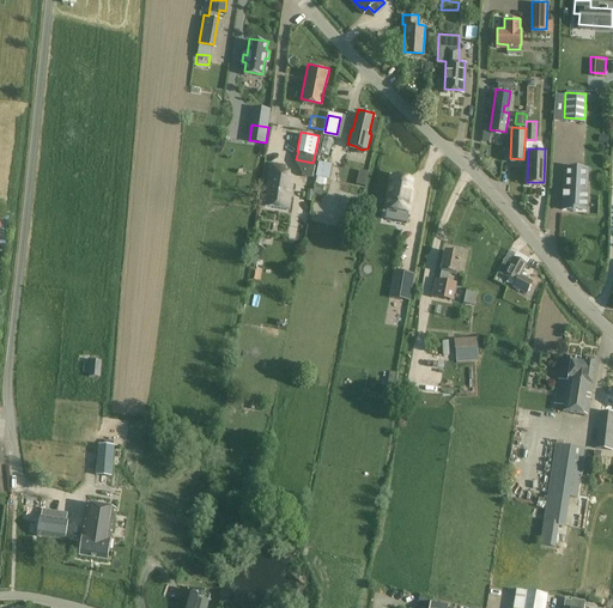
[(316,174),(328,176),(332,162),(320,159),(316,174)]
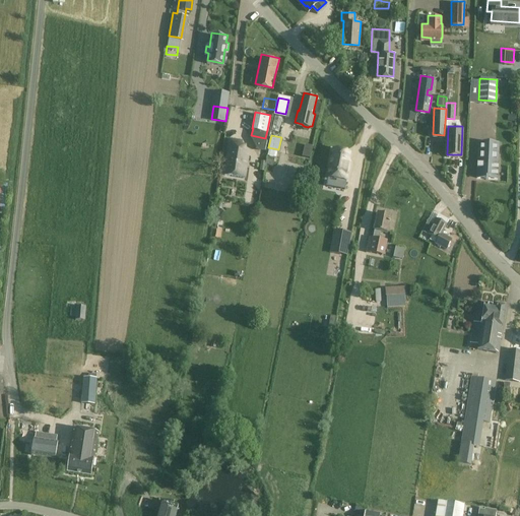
[(229,137),(223,172),(244,175),(247,151),(246,149),(239,148),(241,138),(229,137)]
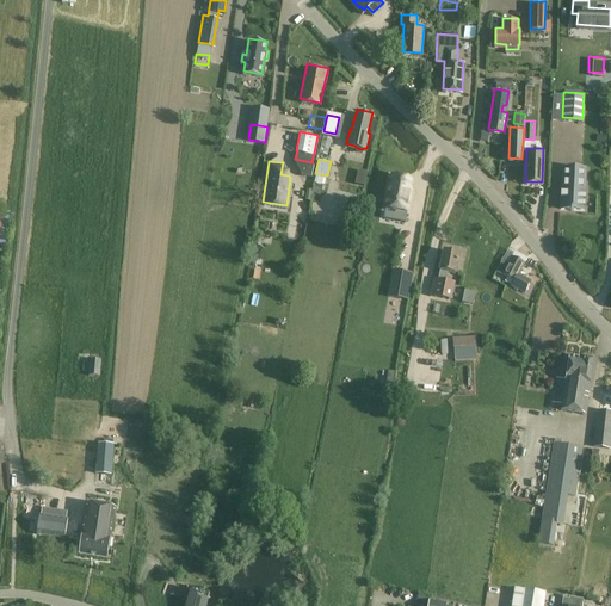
[(586,166),(563,165),(561,189),(561,193),(560,193),(560,195),(561,195),(561,205),(571,205),(571,208),(573,208),(573,206),(584,206),(584,204),(585,204),(585,203),(585,199),(584,199),(584,197),(585,197),(585,196),(585,192),(586,166)]
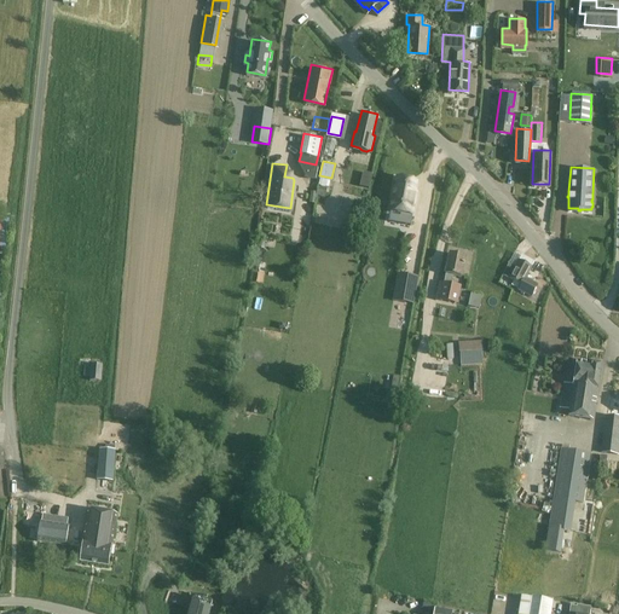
[(372,183),(374,169),(364,168),(363,181),(372,183)]
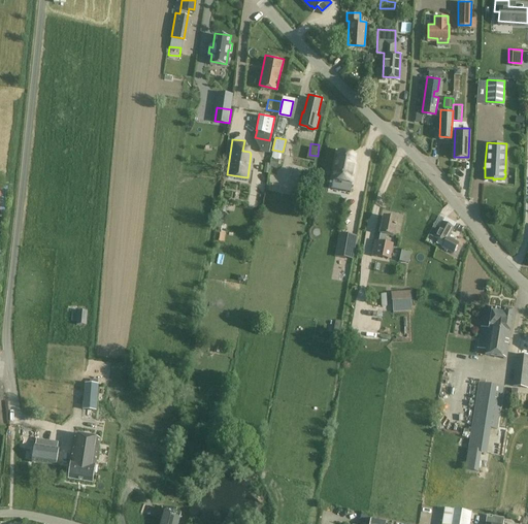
[(356,152),(338,149),(336,158),(335,158),(333,165),(335,166),(333,176),(344,178),(342,188),(350,189),(354,169),(352,169),(356,152)]
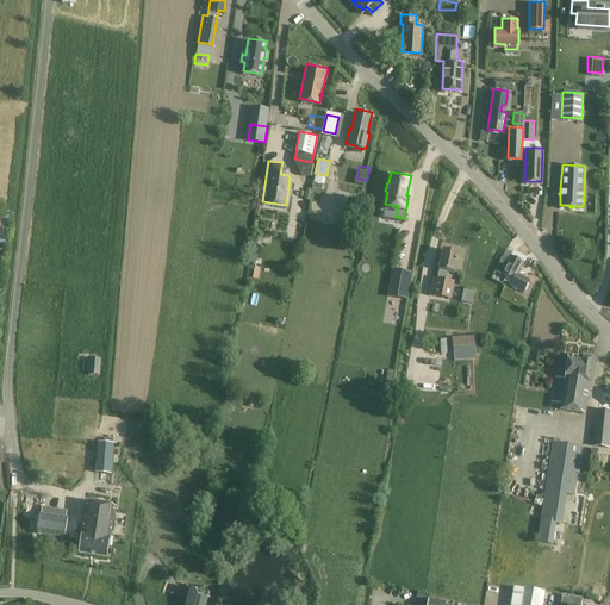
[(446,276),(447,269),(454,270),(459,249),(442,245),(437,267),(439,267),(437,274),(434,274),(430,292),(452,297),(454,278),(446,276)]
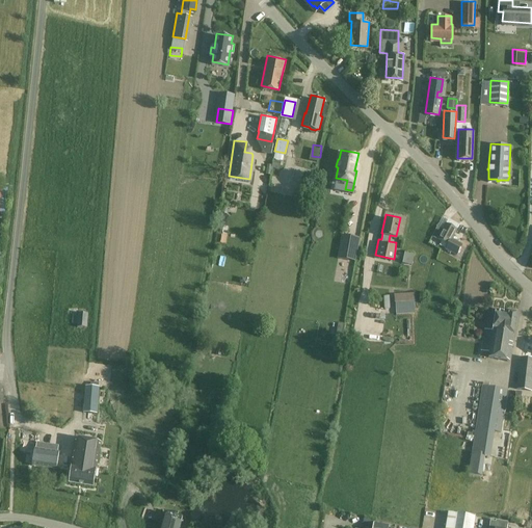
[(431,233),(447,241),(445,246),(456,252),(460,244),(450,238),(456,227),(456,226),(459,222),(448,216),(443,226),(437,222),(431,233)]
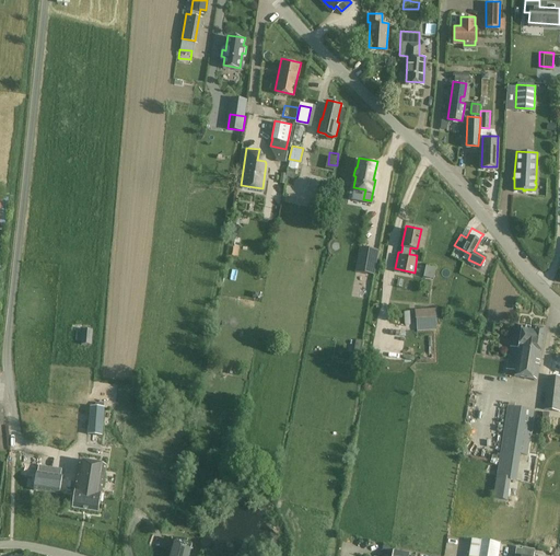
[(376,252),(359,248),(357,263),(365,265),(364,274),(373,275),(376,252)]
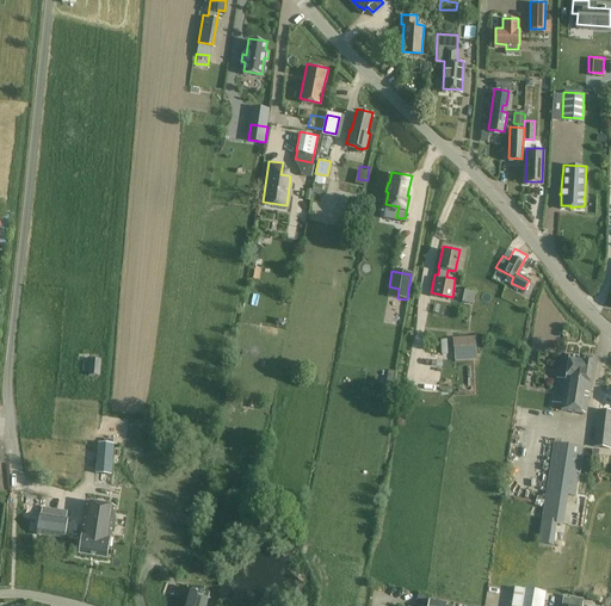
[(467,284),(464,297),(476,300),(479,286),(467,284)]
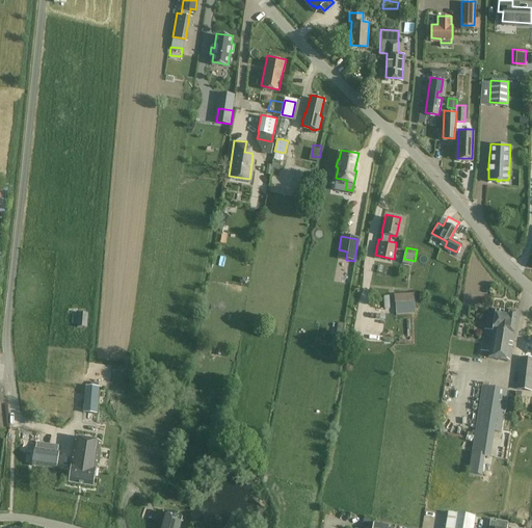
[(394,292),(394,300),(415,299),(414,290),(394,292)]
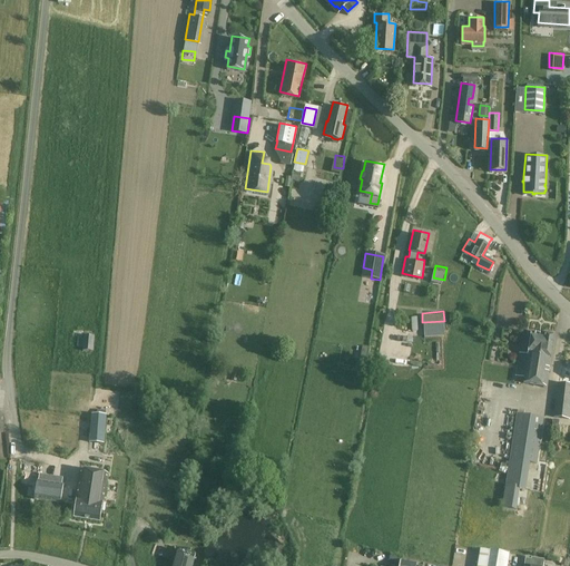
[(408,314),(411,327),(420,324),(418,312),(408,314)]
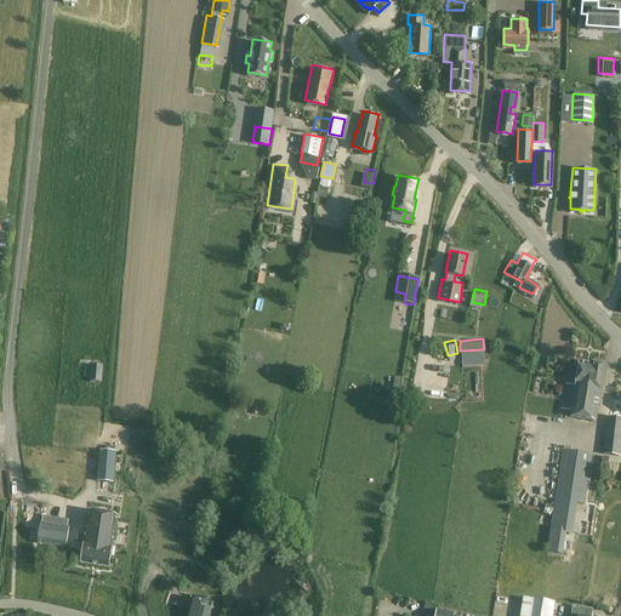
[(597,358),(593,361),(579,359),(574,385),(570,414),(594,417),(599,388),(603,363),(602,358),(597,358)]
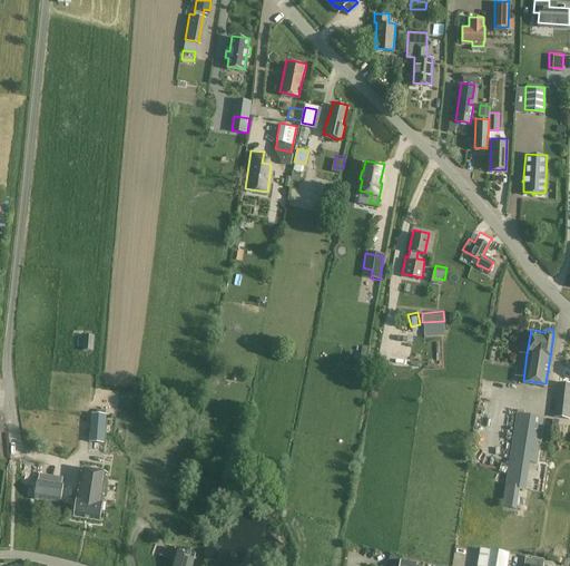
[(82,348),(94,349),(95,332),(84,332),(84,334),(77,333),(76,343),(84,344),(82,348)]
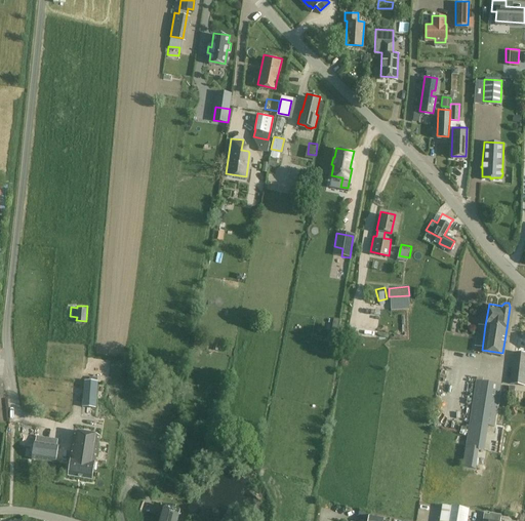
[(367,324),(377,315),(372,310),(363,319),(367,324)]
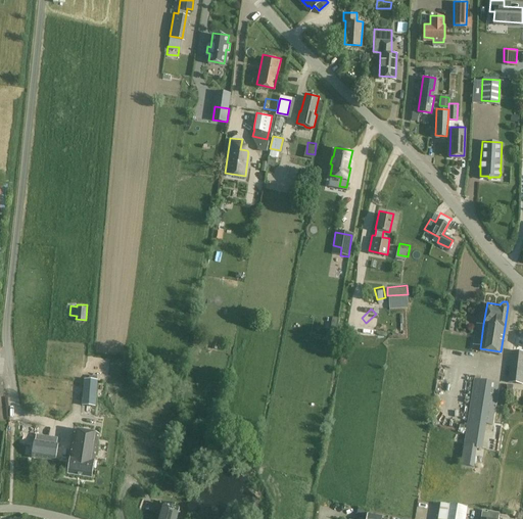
[(513,348),(511,367),(522,369),(522,359),(522,334),(519,334),(517,348),(513,348)]
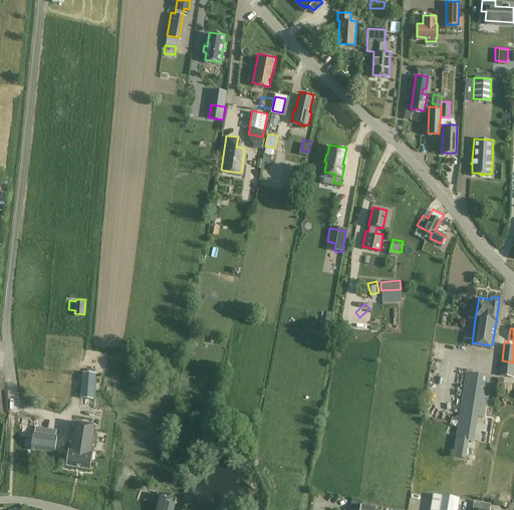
[(95,378),(96,371),(81,369),(80,376),(95,378)]
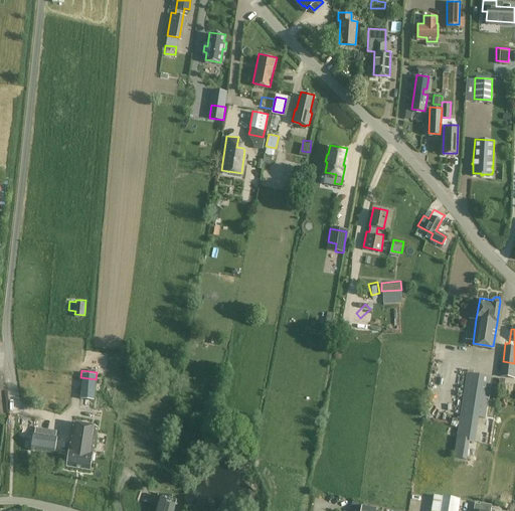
[(466,458),(473,414),(485,415),(491,374),(466,370),(457,435),(453,457),(466,458)]
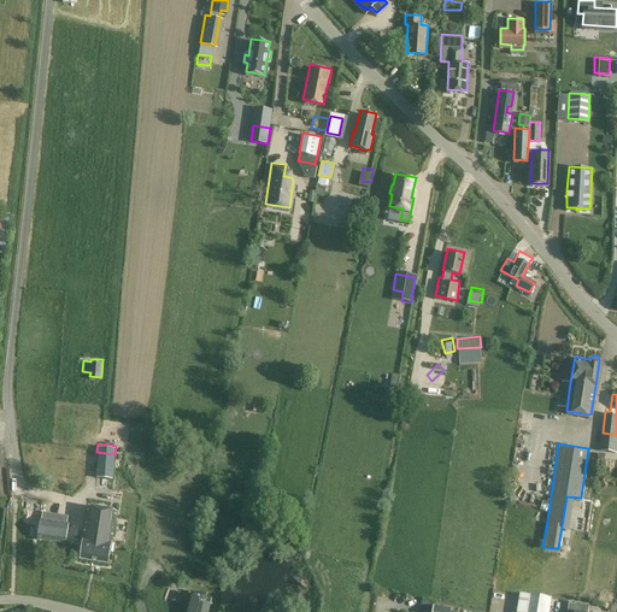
[(116,510),(87,505),(82,536),(78,557),(109,562),(112,541),(111,541),(116,510)]
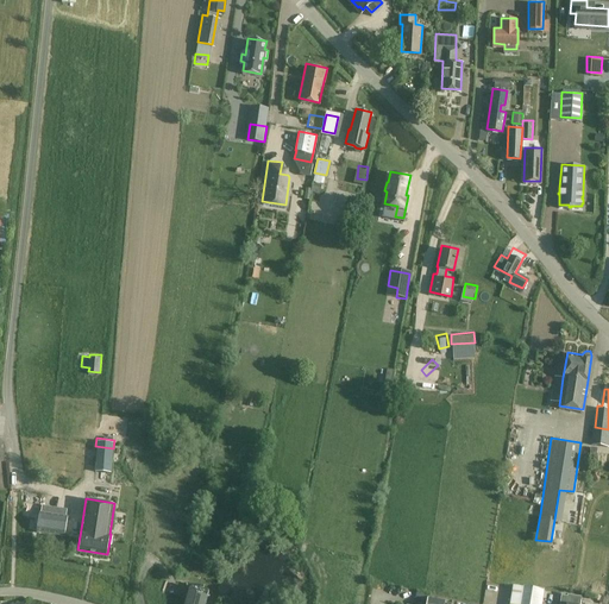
[(39,510),(37,530),(64,533),(67,514),(39,510)]
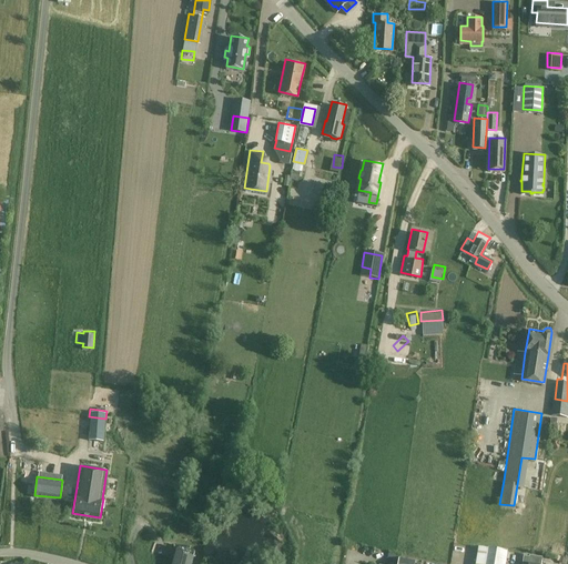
[(190,563),(192,557),(194,549),(175,544),(173,552),(170,563),(190,563)]
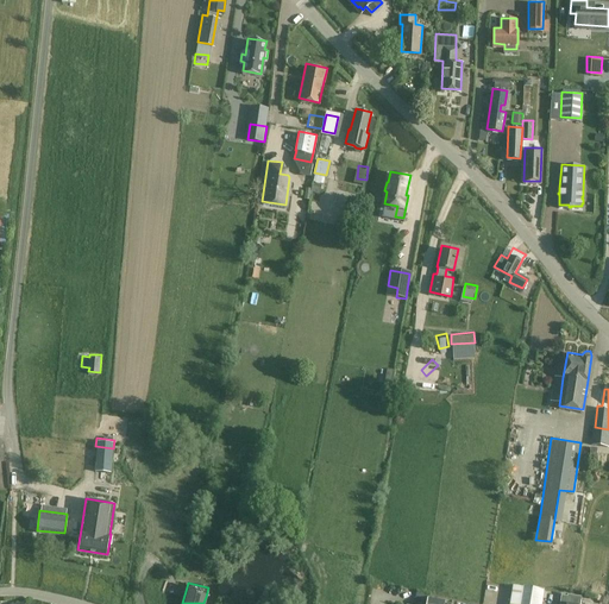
[(516,603),(540,603),(544,587),(521,584),(516,603)]
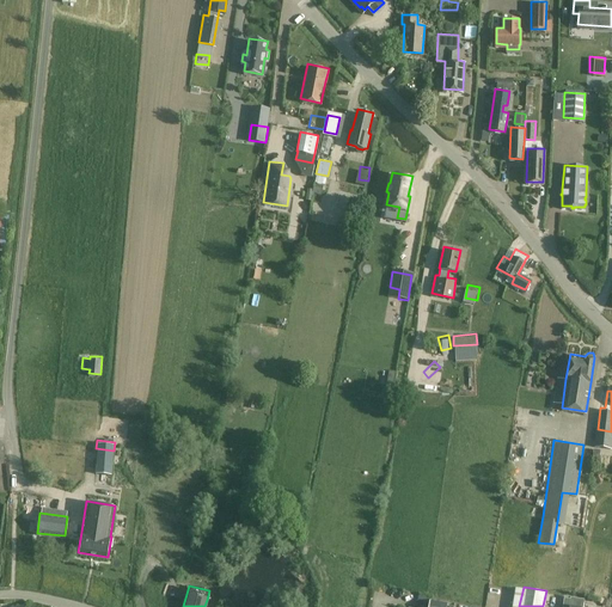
[(563,595),(561,606),(582,606),(585,600),(585,598),(570,595),(570,596),(563,595)]
